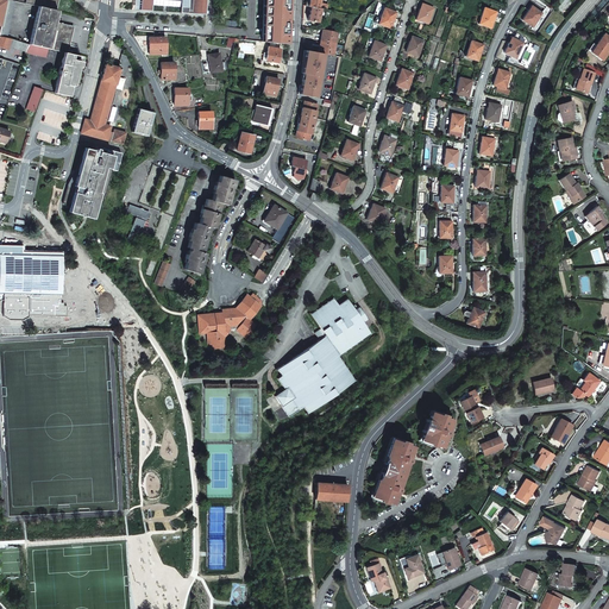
[(0,37),(5,39),(8,39),(13,19),(17,1),(10,0),(7,0),(0,37)]
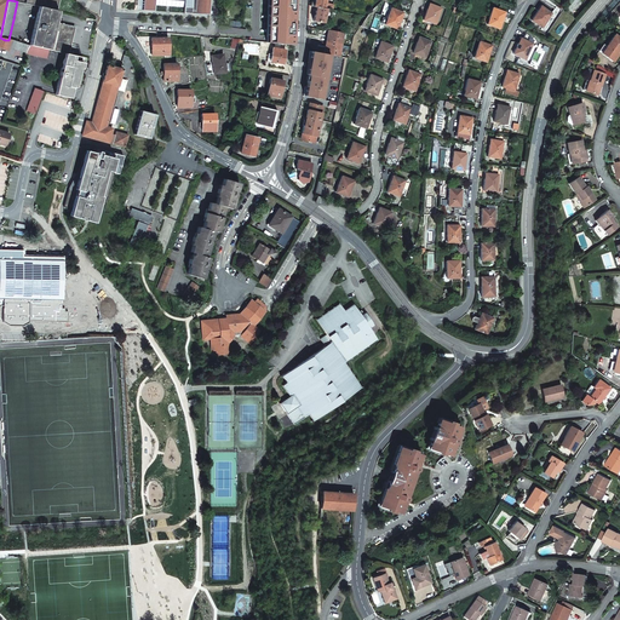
[(41,7),(57,11),(59,0),(27,0),(27,4),(40,7),(41,7)]
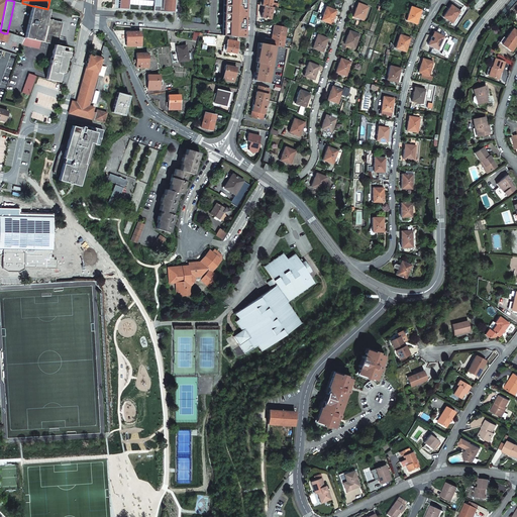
[(100,0),(100,8),(129,10),(129,5),(128,0),(100,0)]
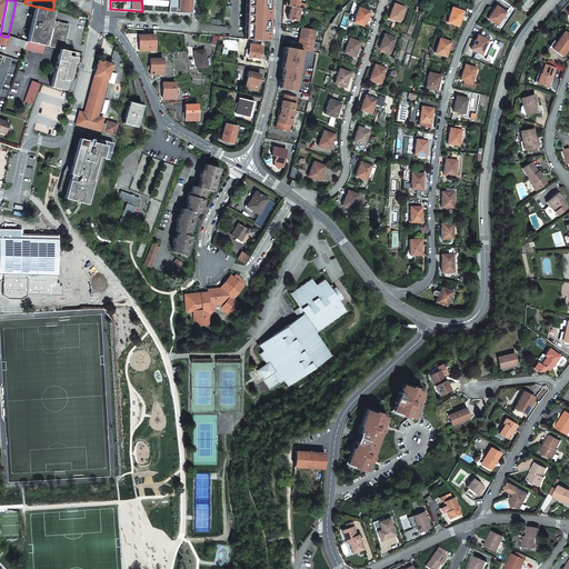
[(190,15),(191,0),(168,0),(168,12),(190,15)]
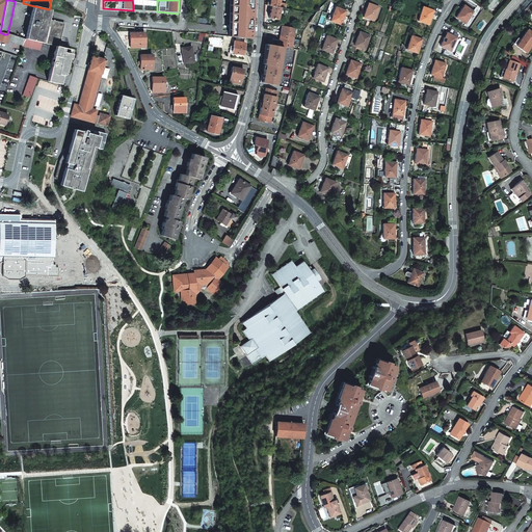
[(231,0),(229,36),(253,38),(253,29),(250,29),(250,24),(253,24),(253,5),(251,5),(250,0),(231,0)]
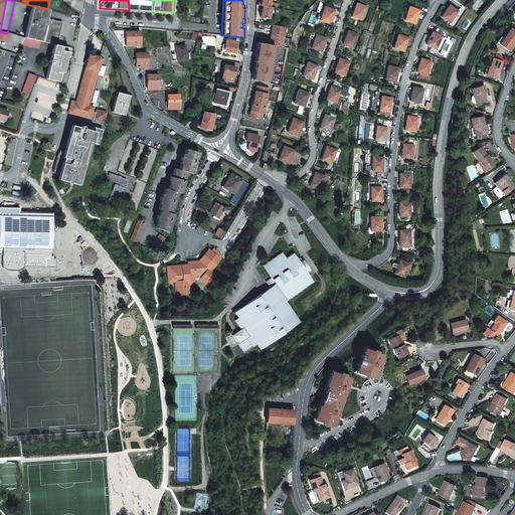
[(260,0),(259,6),(263,6),(271,7),(277,9),(277,3),(271,2),(271,0),(260,0)]
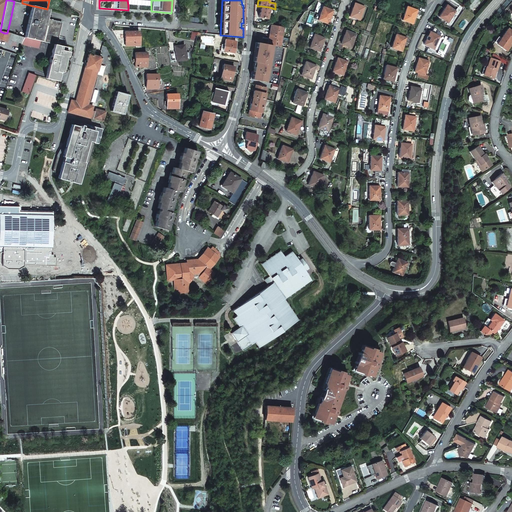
[(362,6),(361,6),(354,3),(350,16),(360,20),(365,7),(362,6)]
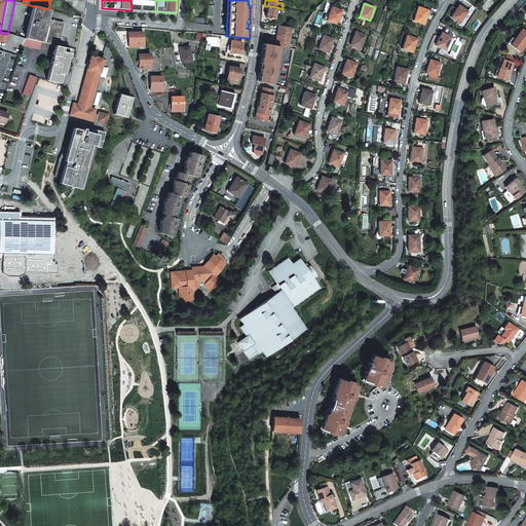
[(461,24),(465,16),(468,11),(459,5),(451,17),(459,23),(461,24)]
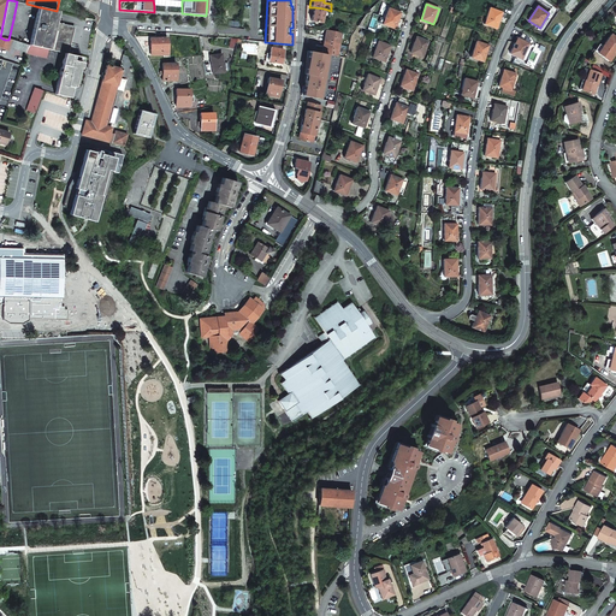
[(65,53),(67,54),(73,27),(54,23),(57,11),(41,7),(40,7),(30,46),(49,49),(65,53)]
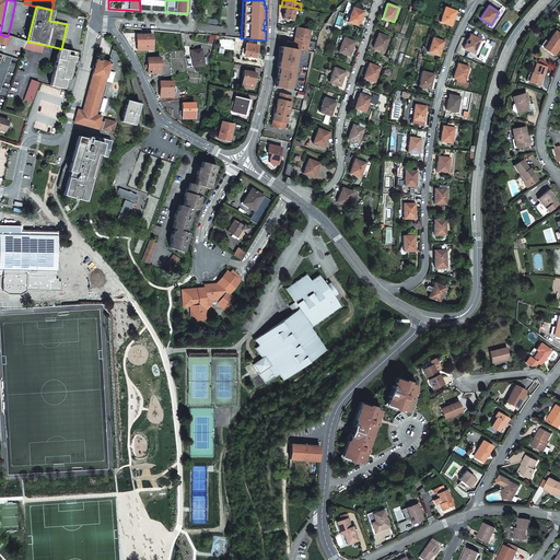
[(292,21),(294,8),(286,7),(283,19),(292,21)]
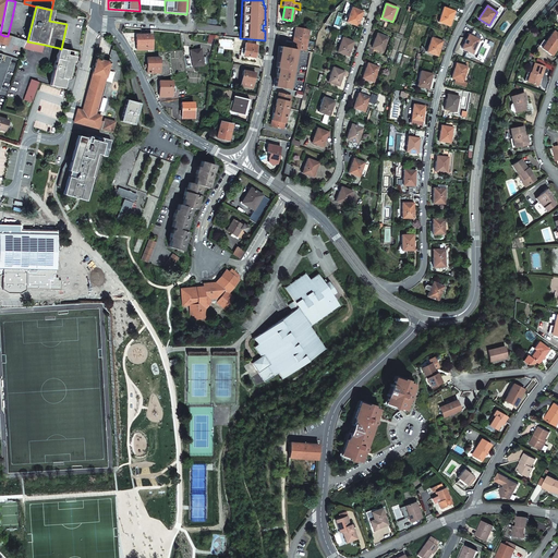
[(346,22),(358,26),(363,12),(351,8),(346,22)]
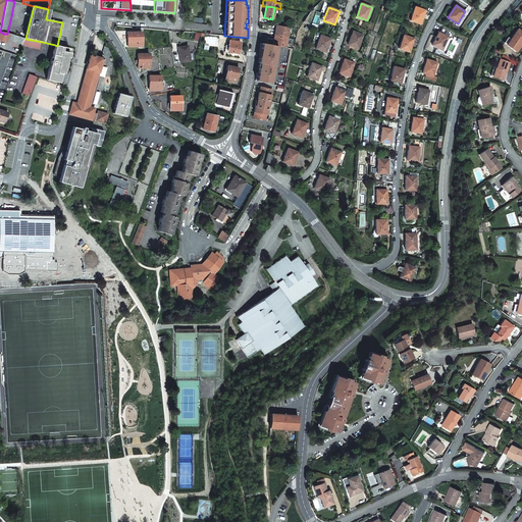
[(410,20),(421,23),(425,10),(415,7),(410,20)]
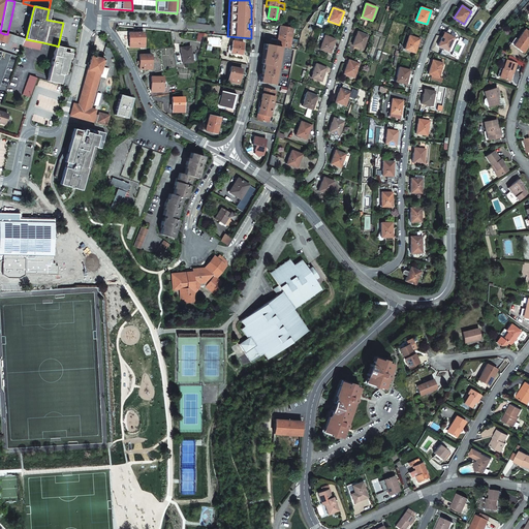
[(282,27),(280,36),(291,38),(293,30),(282,27)]
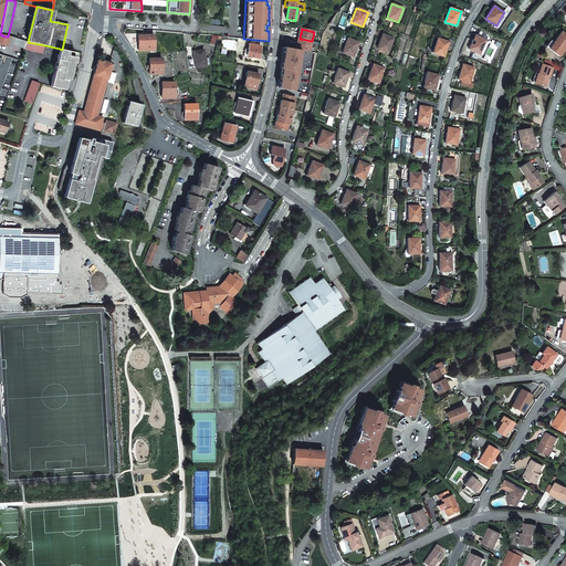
[(564,46),(565,48),(565,46),(565,34),(562,31),(553,42),(549,49),(557,55),(564,46)]
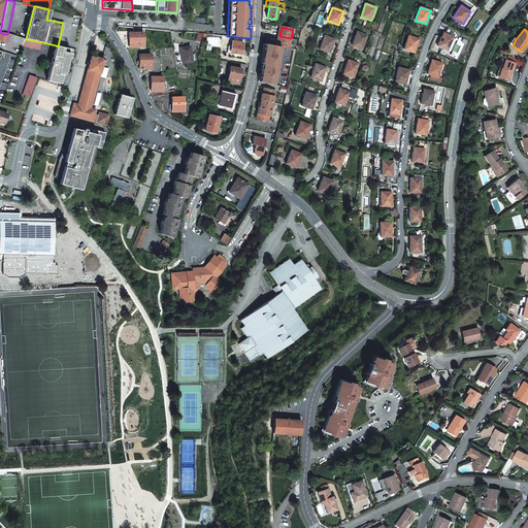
[(23,45),(26,39),(7,34),(4,34),(0,32),(0,41),(7,43),(8,41),(23,45)]
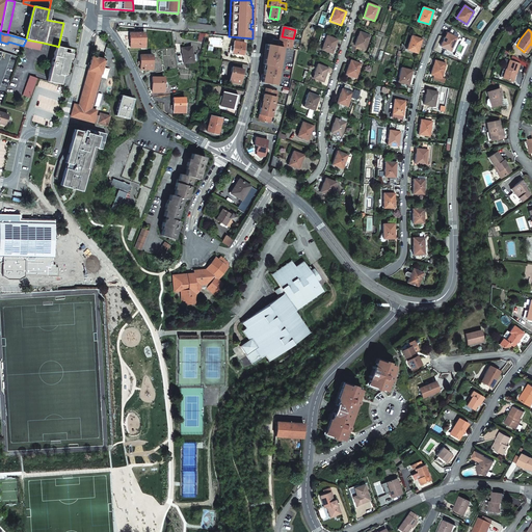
[(354,46),(365,50),(370,35),(360,32),(354,46)]
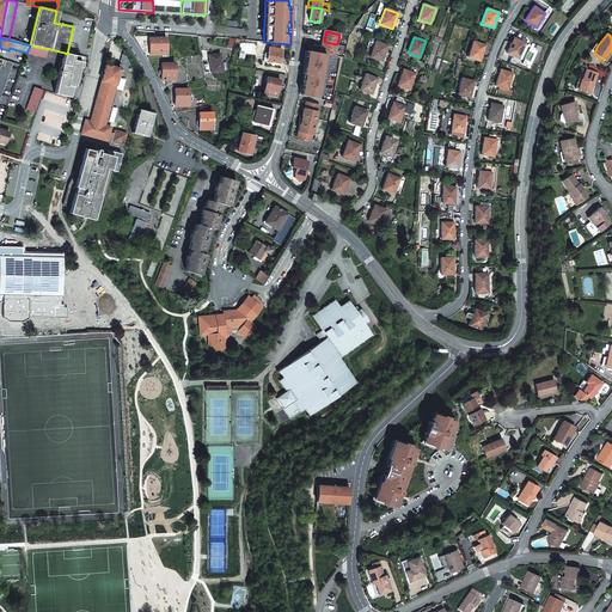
[(150,55),(169,54),(167,38),(148,38),(150,55)]
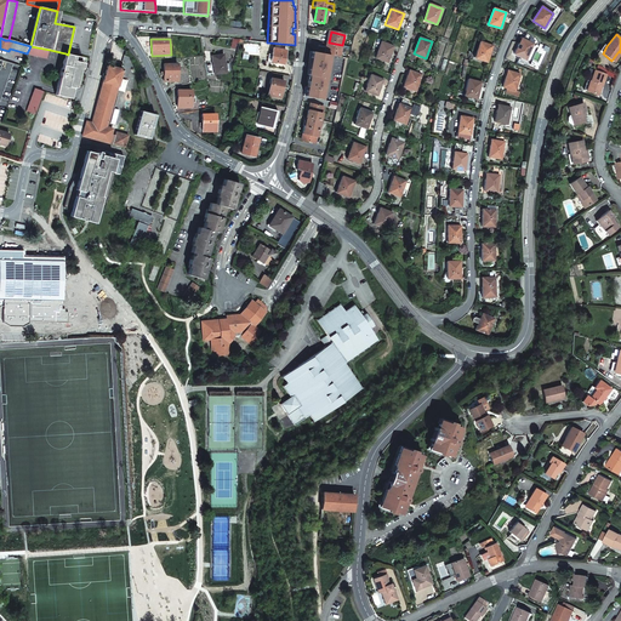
[(516,55),(528,60),(534,44),(522,39),(516,55)]
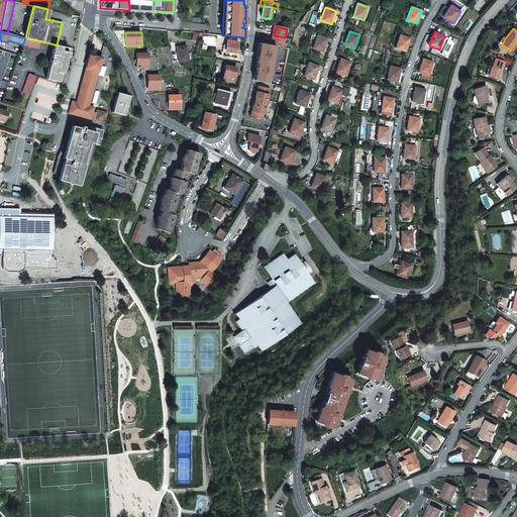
[(312,48),(322,53),(327,38),(317,34),(312,48)]
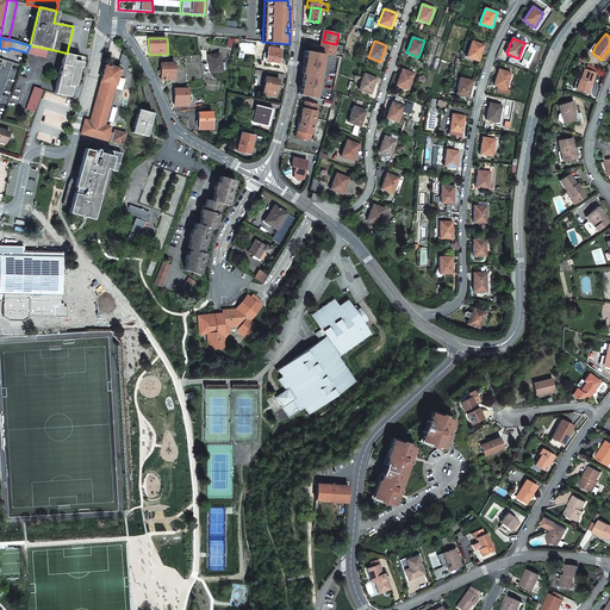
[(336,44),(323,42),(321,54),(324,54),(334,56),(336,44)]
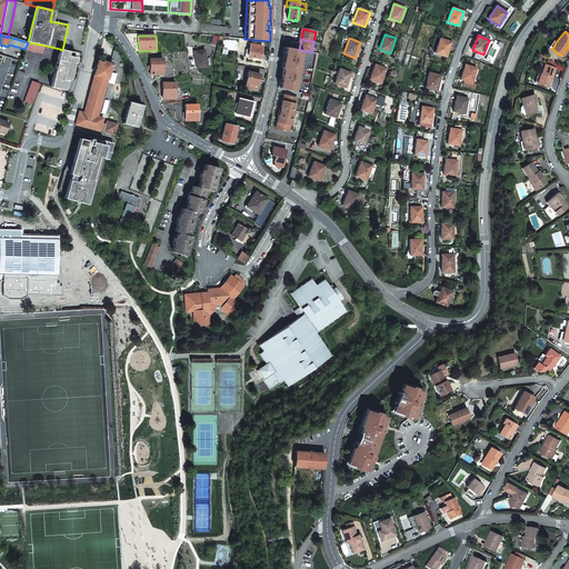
[(436,53),(447,58),(452,42),(440,39),(436,53)]
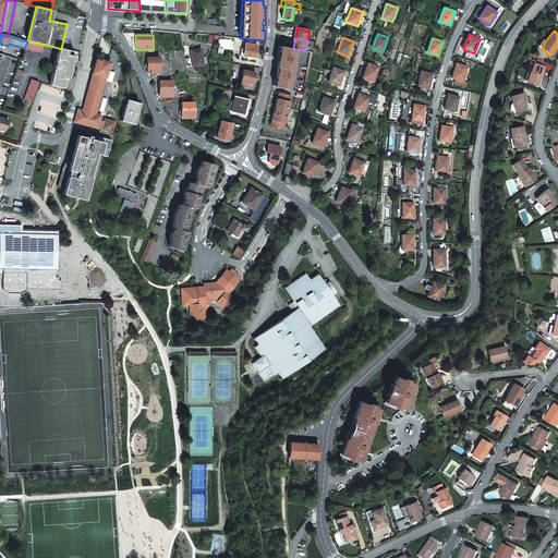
[(43,53),(45,45),(27,41),(24,48),(24,49),(43,53)]
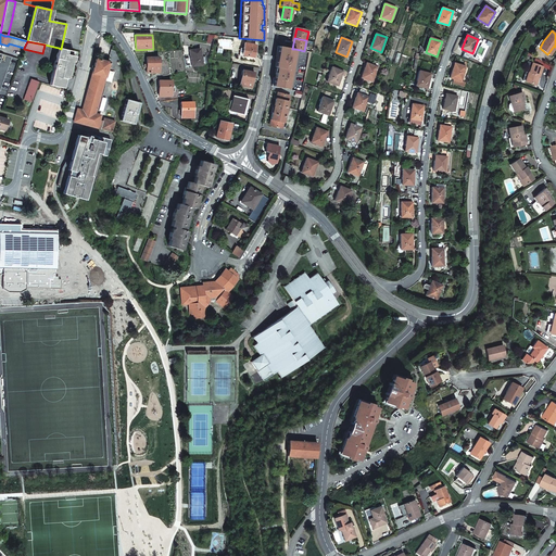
[(254,58),(256,46),(244,43),(244,49),(243,55),(254,58)]
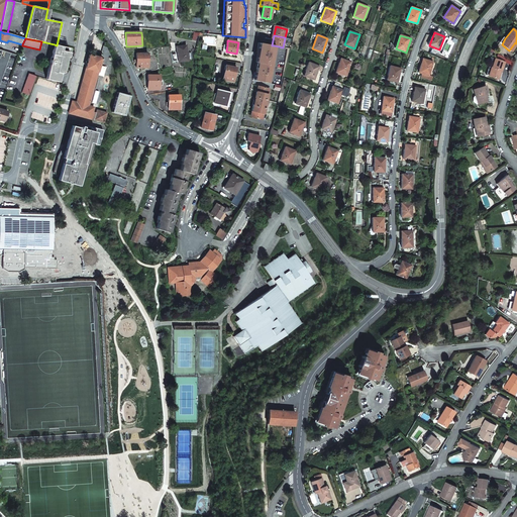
[(272,45),(259,43),(255,62),(256,63),(271,65),(275,45),(272,45)]
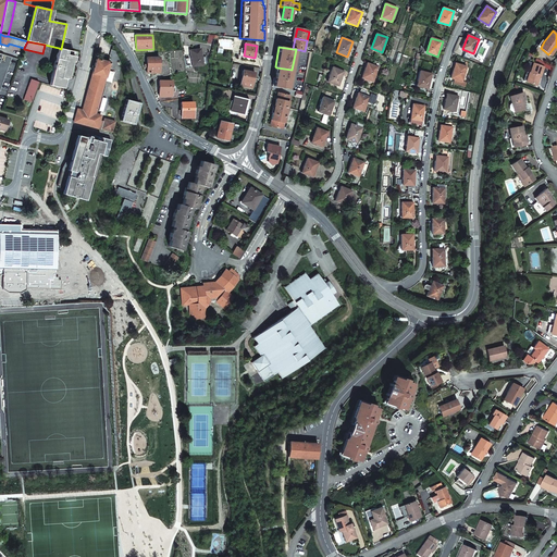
[(59,48),(53,69),(57,70),(70,74),(71,67),(72,66),(70,65),(72,57),(74,57),(75,52),(61,49),(59,48)]
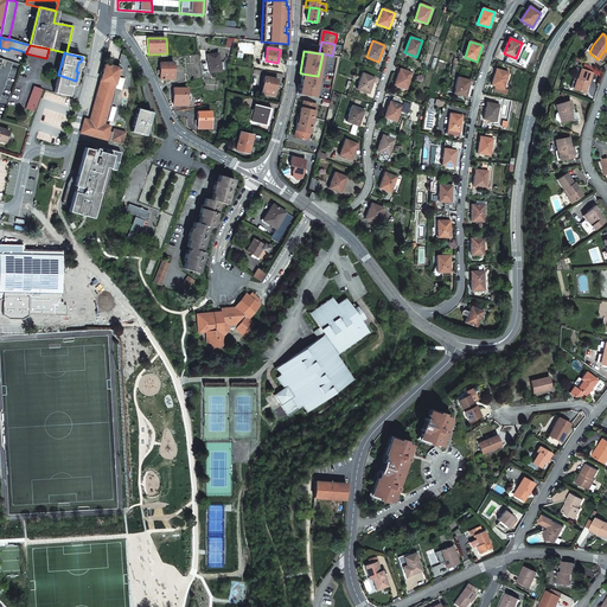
[(210,74),(222,71),(219,53),(208,55),(210,74)]
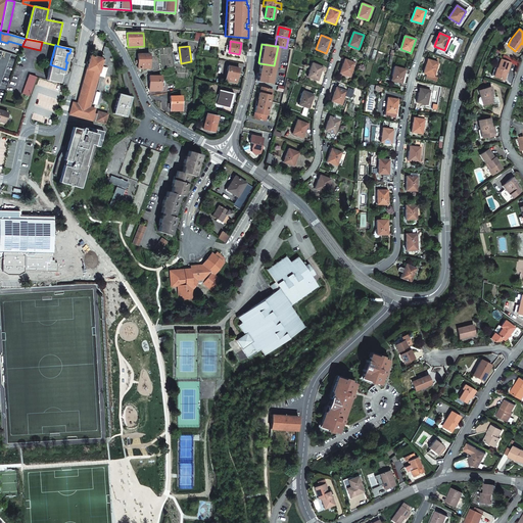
[(138,68),(149,68),(149,54),(138,54),(138,68)]
